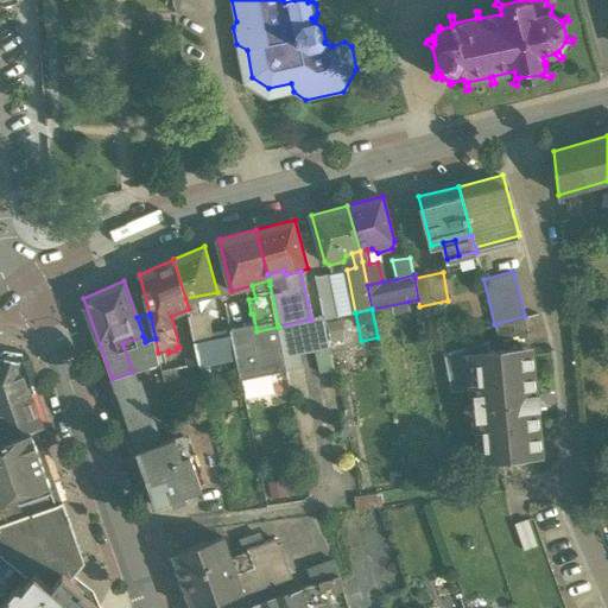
[(525,316),(494,324),(499,339),(529,331),(525,316)]
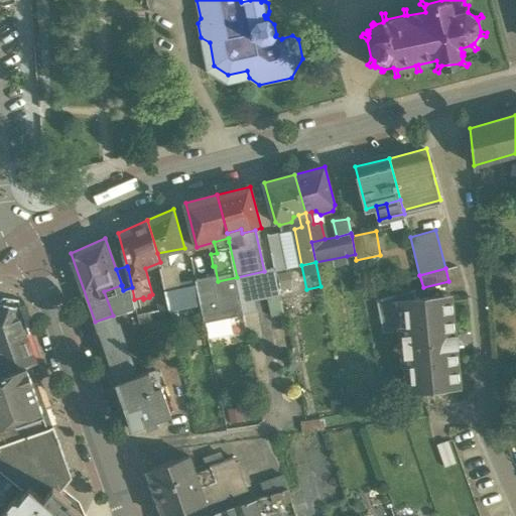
[(264,271),(237,277),(240,294),(244,312),(257,309),(255,299),(281,294),(276,269),(264,271)]
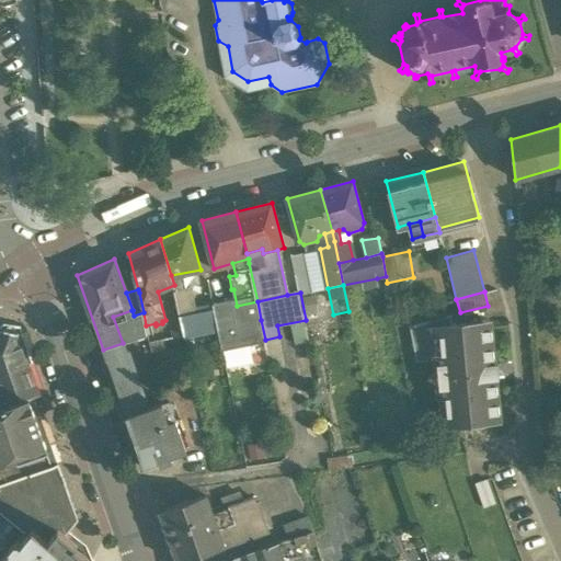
[(237,306),(215,310),(218,329),(261,320),(258,301),(237,306)]
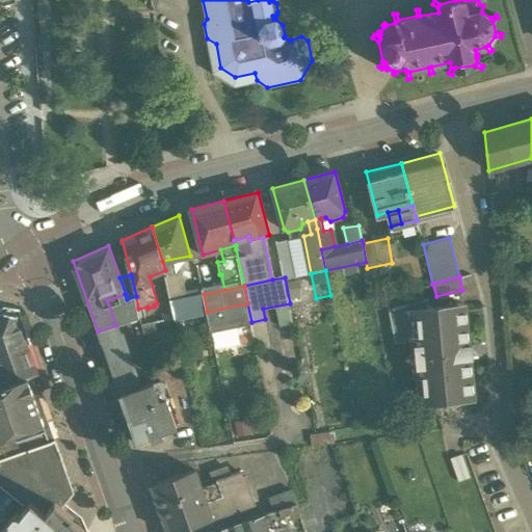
[(125,294),(107,300),(116,325),(117,325),(140,317),(138,309),(136,296),(127,299),(125,294)]
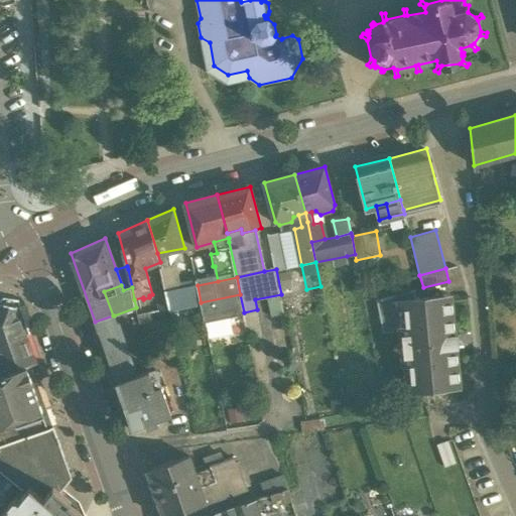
[(198,285),(166,291),(170,308),(201,302),(198,285)]
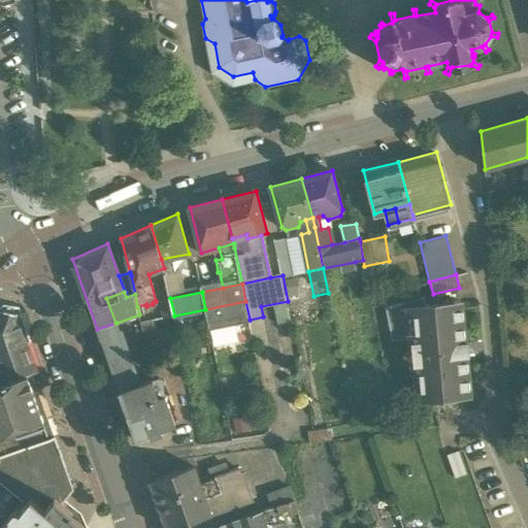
[(424,296),(386,306),(392,339),(408,338),(408,333),(409,333),(407,315),(408,315),(407,306),(416,306),(416,305),(425,304),(424,296)]
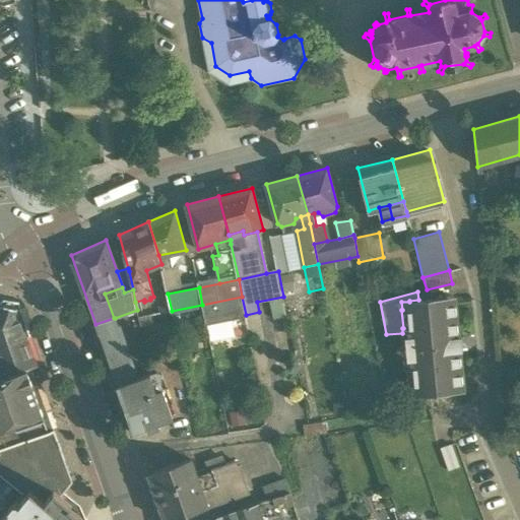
[(242,297),(202,305),(206,324),(246,316),(246,315),(242,297)]
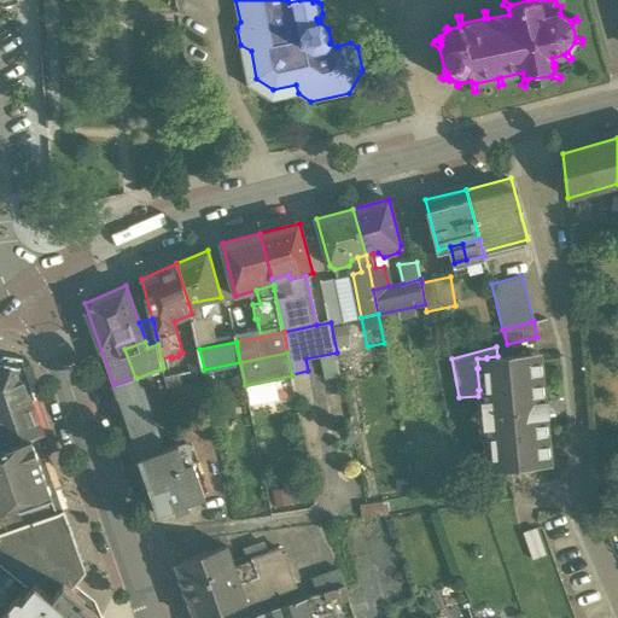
[(497,356),(487,357),(487,359),(477,359),(478,368),(477,368),(479,390),(478,390),(478,396),(483,438),(484,438),(485,461),(487,461),(487,470),(496,470),(542,465),(551,464),(551,455),(547,417),(549,415),(548,400),(546,401),(542,362),(541,353),(531,354),(531,353),(497,356)]
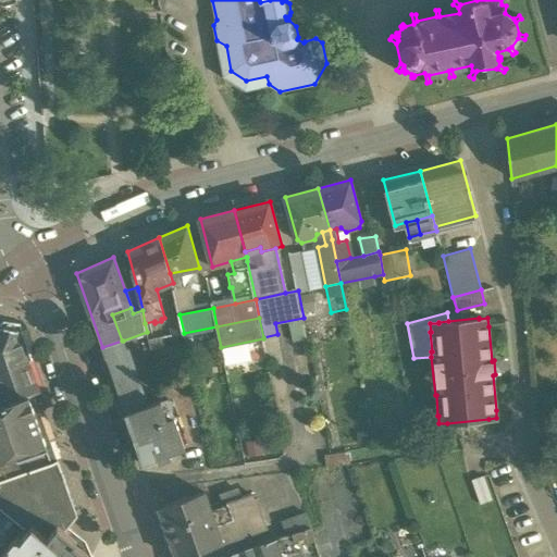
[(7,325),(0,330),(0,371),(29,361),(17,329),(7,325)]
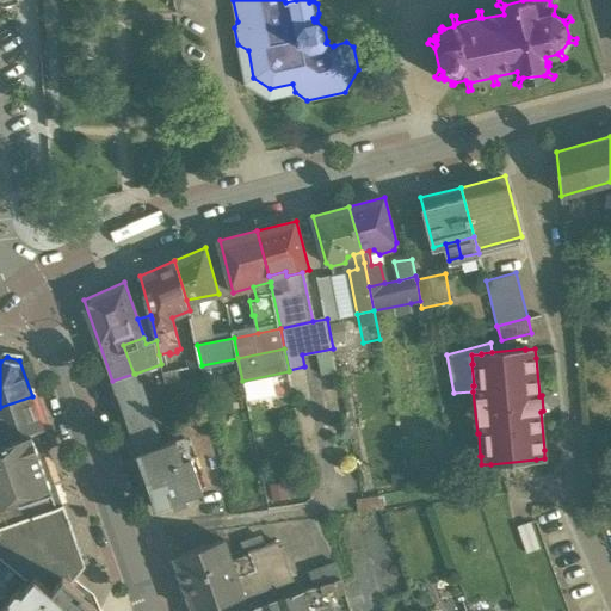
[(112,381),(140,455),(164,446),(141,383),(140,384),(135,374),(134,374),(112,381)]
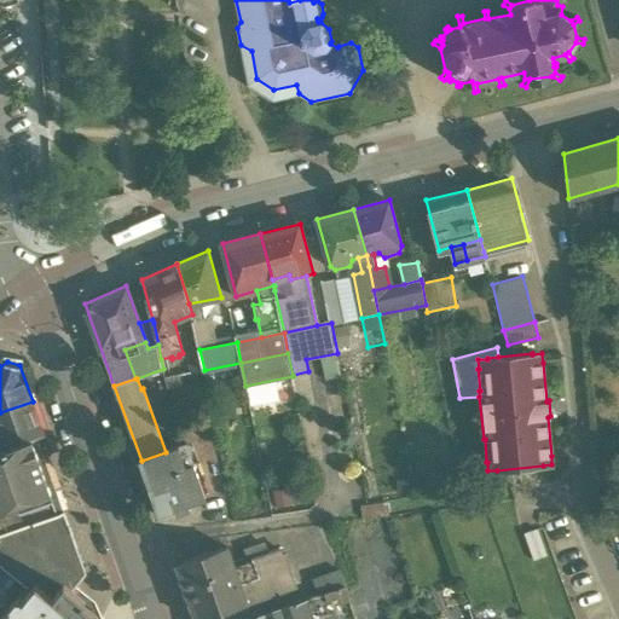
[(33,401),(0,412),(0,443),(3,449),(30,439),(44,434),(33,401)]
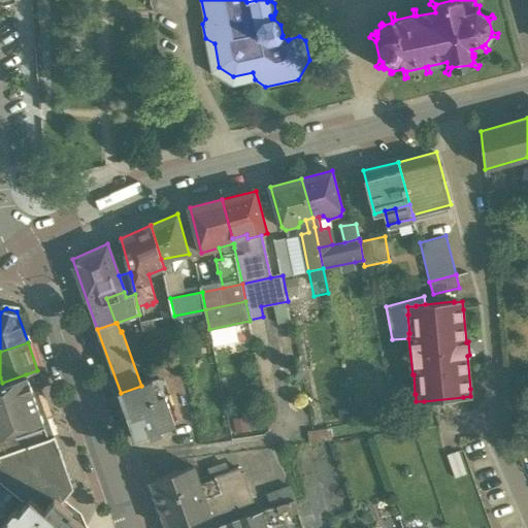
[(2,383),(0,383),(0,456),(50,438),(26,374),(2,383)]
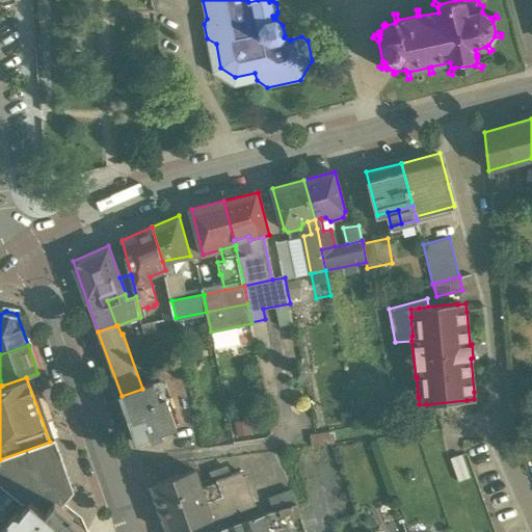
[(142,389),(122,396),(137,441),(152,435),(154,441),(163,437),(162,432),(177,427),(159,382),(142,389)]
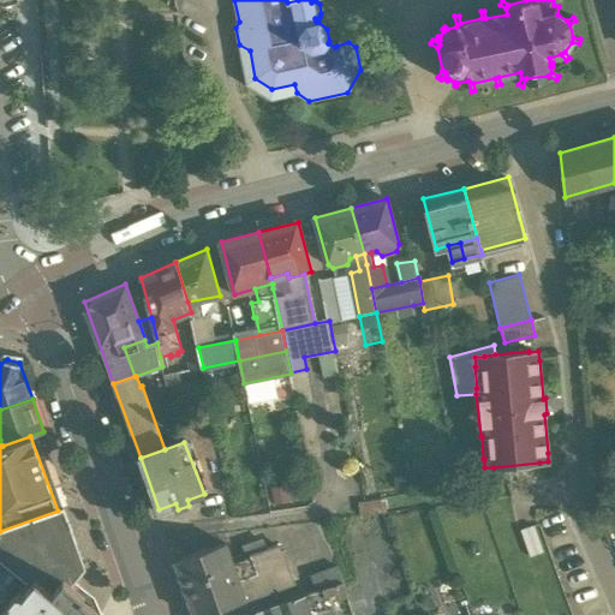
[(58,511),(0,531),(0,549),(4,553),(1,556),(34,583),(23,596),(19,593),(0,614),(67,614),(81,599),(83,597),(66,584),(79,566),(73,562),(69,547),(70,544),(58,511)]
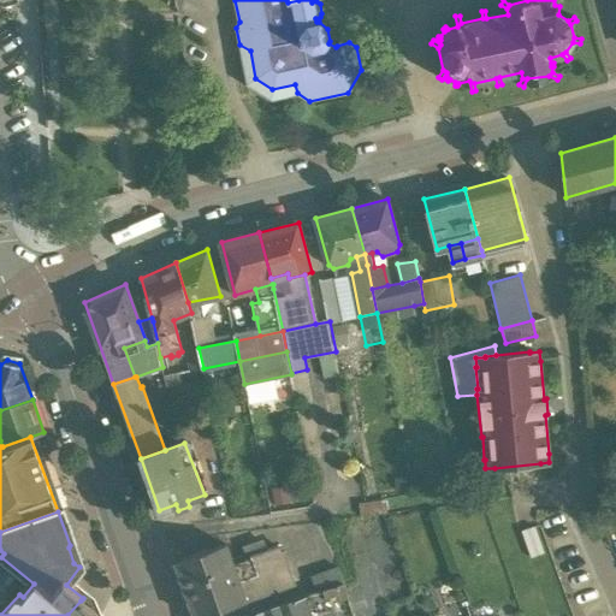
[(535,526),(522,531),(532,557),(545,552),(535,526)]
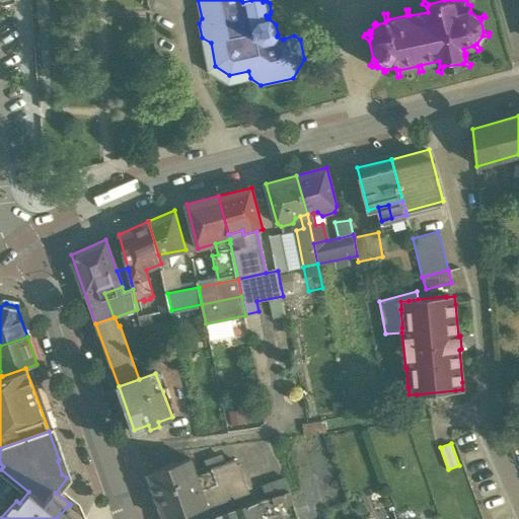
[(232,452),(222,456),(225,464),(235,461),(232,452)]
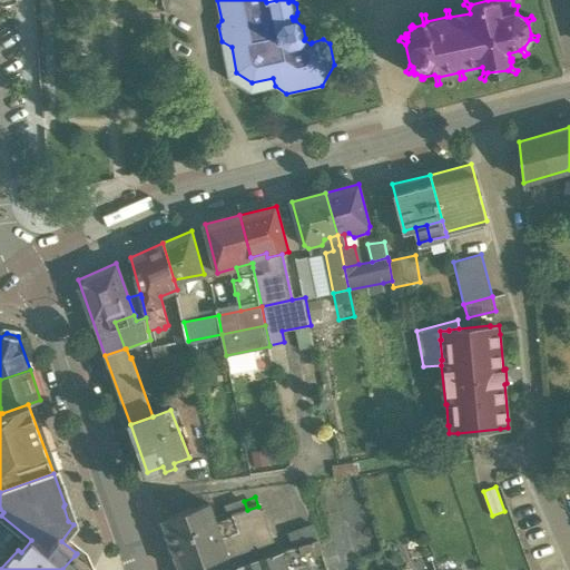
[(244,501),(227,507),(231,517),(247,510),(244,501)]
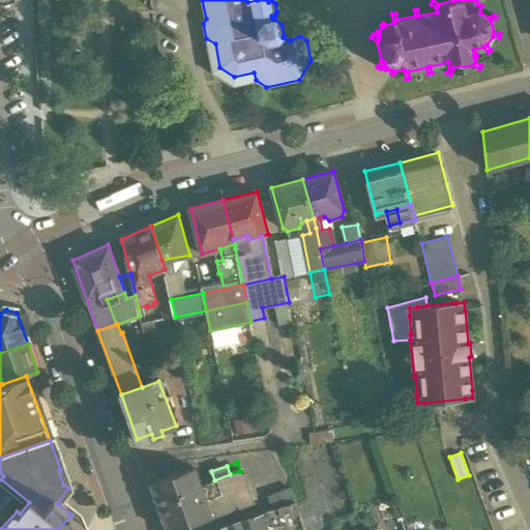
[(195,468),(152,482),(169,529),(178,529),(212,518),(212,517),(253,501),(242,471),(240,471),(230,474),(214,480),(201,486),(195,468)]
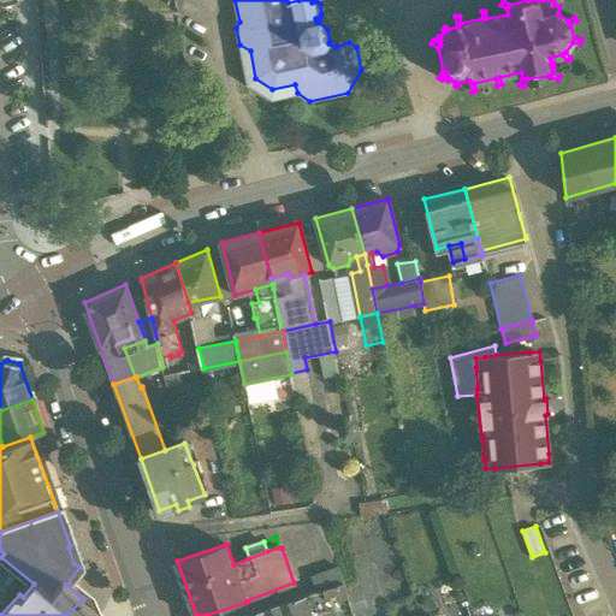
[(338,567),(313,576),(318,592),(330,587),(343,582),(338,567)]
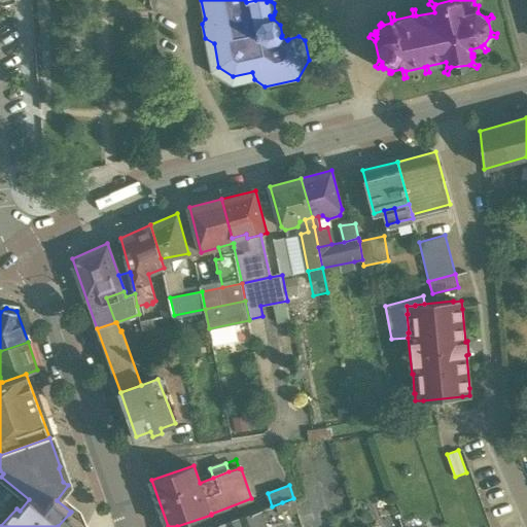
[(304,526),(293,498),(282,502),(290,526),(304,526)]
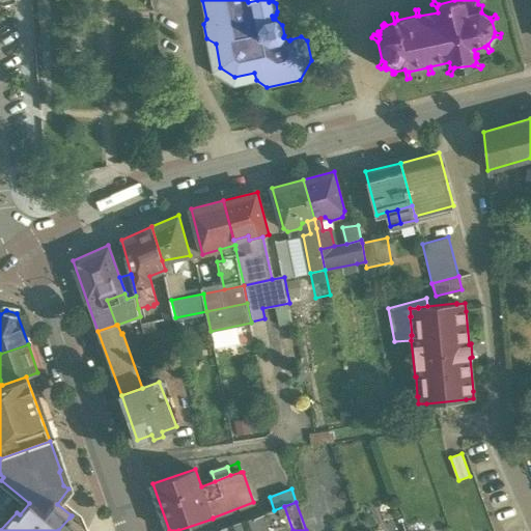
[(274,510),(262,513),(269,530),(292,530),(284,506),(274,510)]
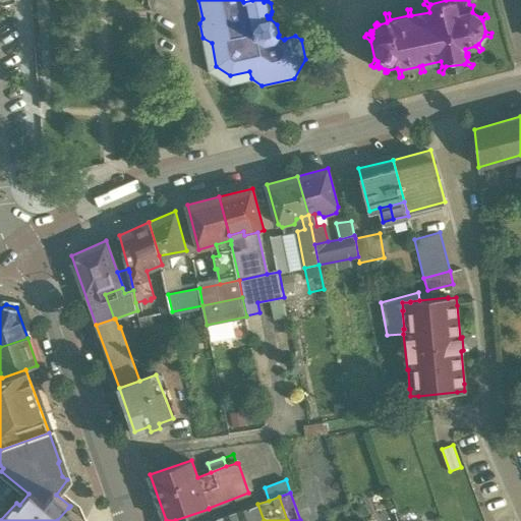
[(264,520),(257,504),(225,516),(226,520),(264,520)]
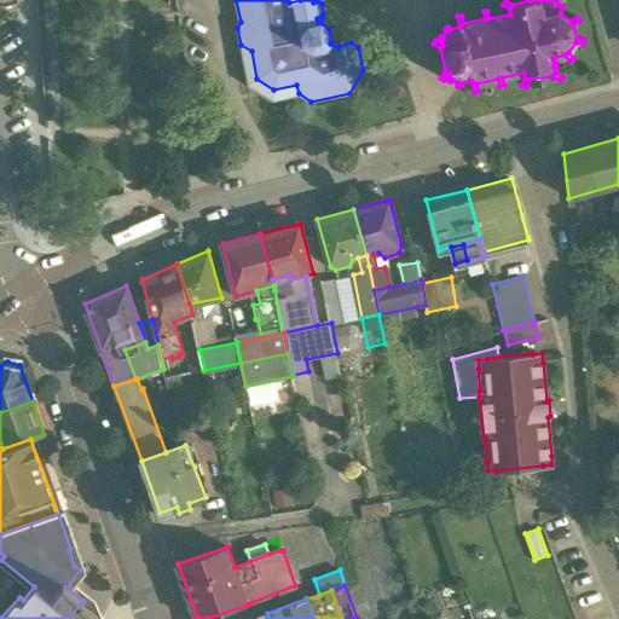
[(100,618),(81,603),(68,618),(100,618)]
